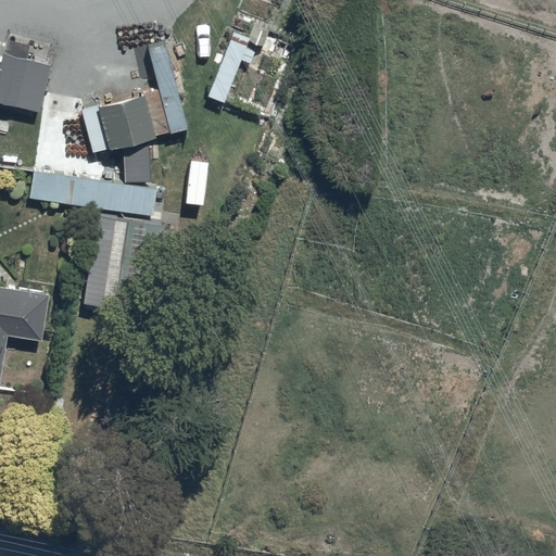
[(169,62),(213,77),(207,98),(226,104),(250,39),(186,16),(169,62)]
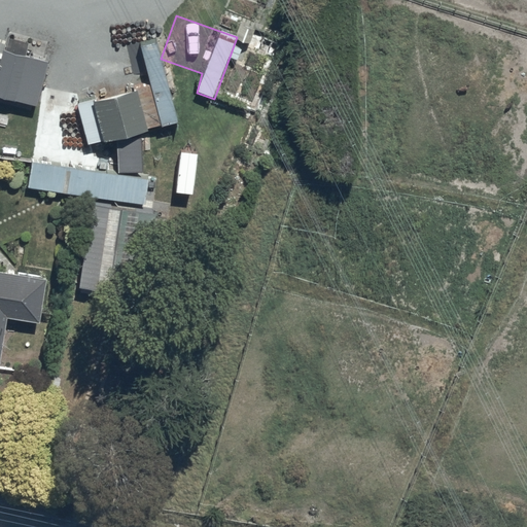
[(47,64),(1,53),(0,58),(0,99),(37,109),(47,64)]
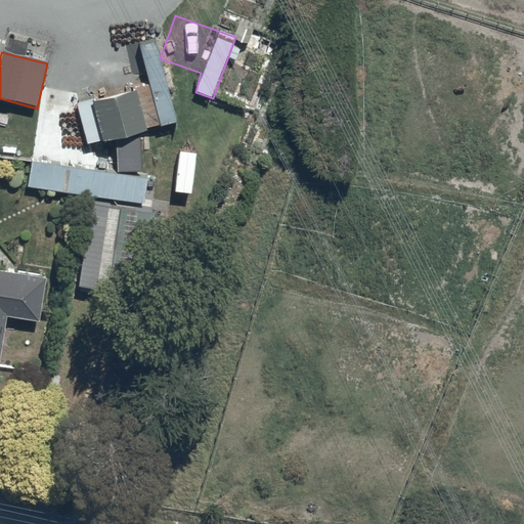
[(92,101),(76,105),(86,144),(100,141),(101,143),(159,128),(148,88),(92,103),(92,101)]
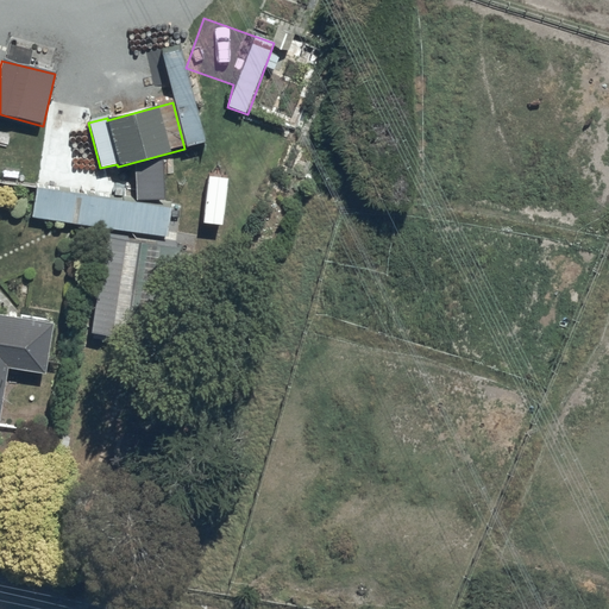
[(189,145),(176,239),(198,243),(201,217),(214,218),(218,199),(207,196),(209,180),(223,182),(226,159),(212,158),(213,149),(189,145)]
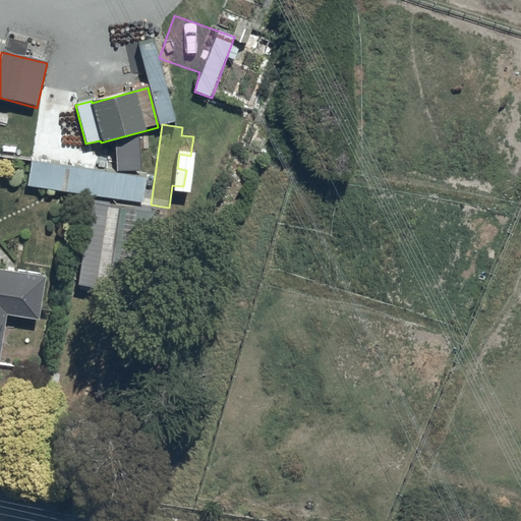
[(44,165),(41,190),(142,204),(146,178),(44,165)]
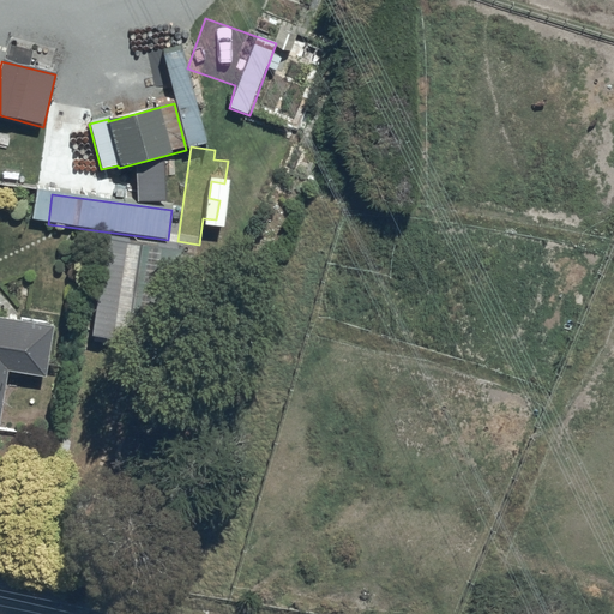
[(102,244),(91,339),(170,349),(182,253),(102,244)]
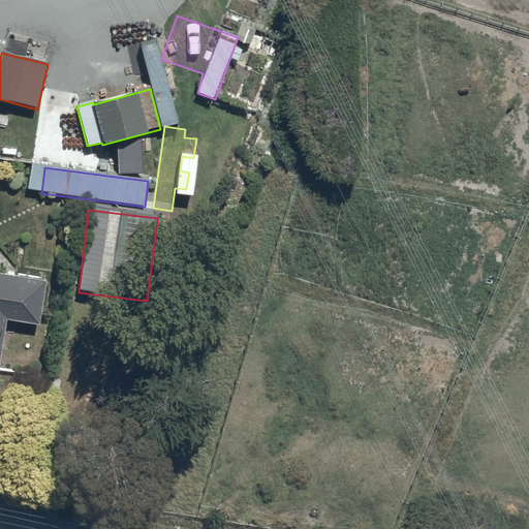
[(0,356),(6,321),(37,327),(45,282),(0,274),(0,261),(0,356)]
